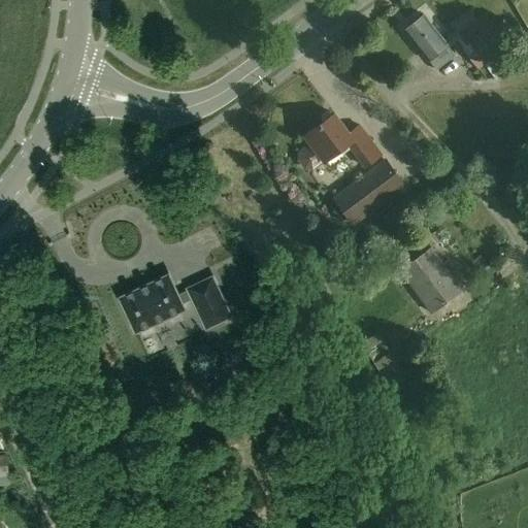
[(496,79),(526,59),(516,44),(512,47),(508,43),(518,37),(504,19),(494,26),(485,13),(477,19),(471,10),(452,25),(461,38),(459,39),(465,48),(464,48),(479,68),(485,64),(496,79)]
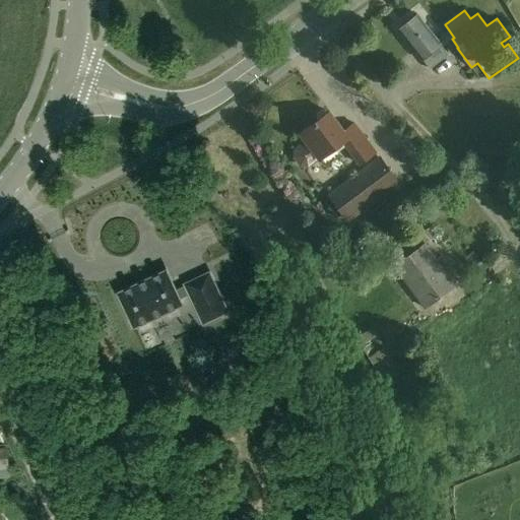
[(449,55),(441,44),(442,44),(418,14),(399,29),(423,59),(430,69),(449,55)]
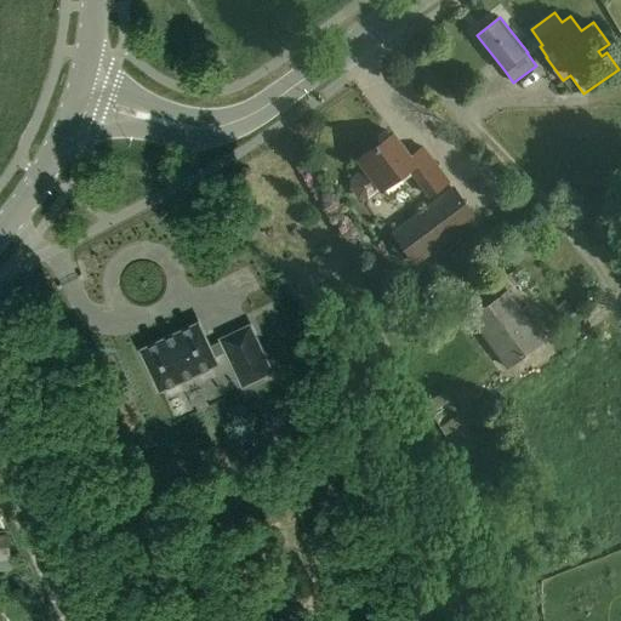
[(369,200),(382,191),(410,170),(431,197),(450,182),(423,146),(411,155),(396,132),(359,159),(365,167),(352,178),(351,188),(359,199),(369,200)]
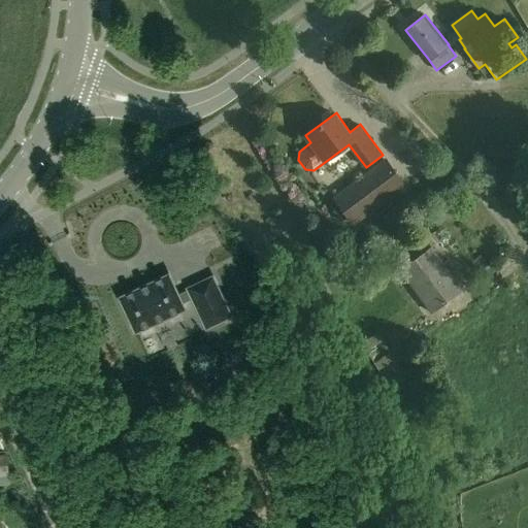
[(354,225),(407,185),(387,158),(333,198),(354,225)]
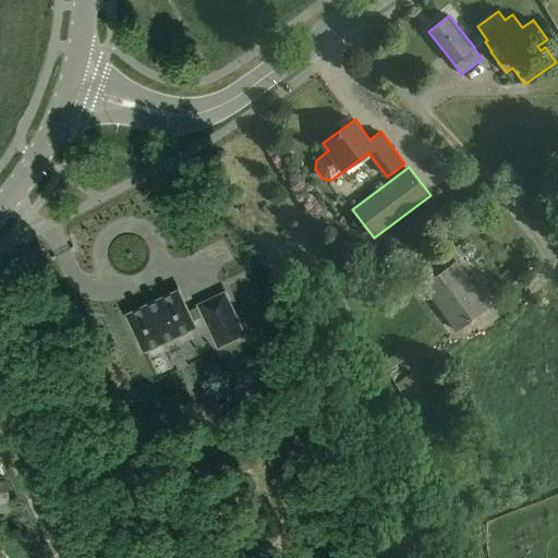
[(457,261),(424,286),(457,329),(489,305),(457,261)]
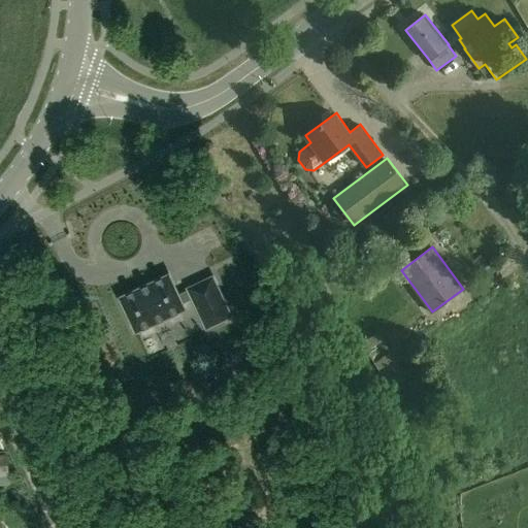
[(230,318),(211,277),(188,289),(188,290),(176,295),(167,276),(120,299),(135,332),(183,309),(180,304),(192,299),(206,329),(230,318)]
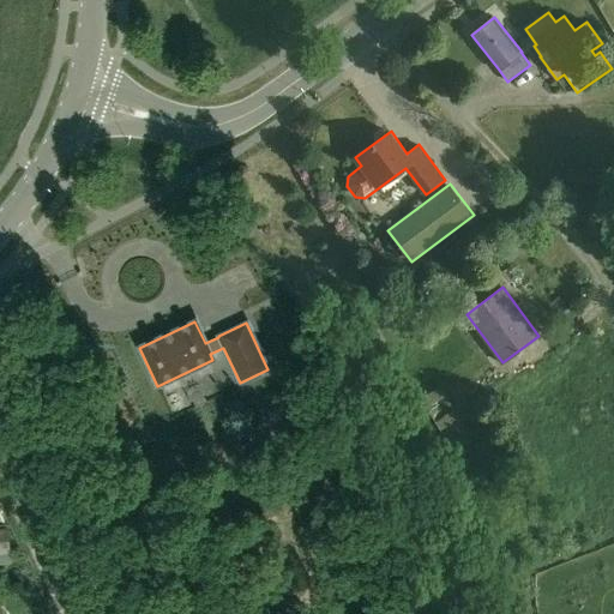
[(420,401),(429,416),(431,415),(440,429),(446,438),(462,428),(456,420),(459,417),(440,387),(420,401)]
